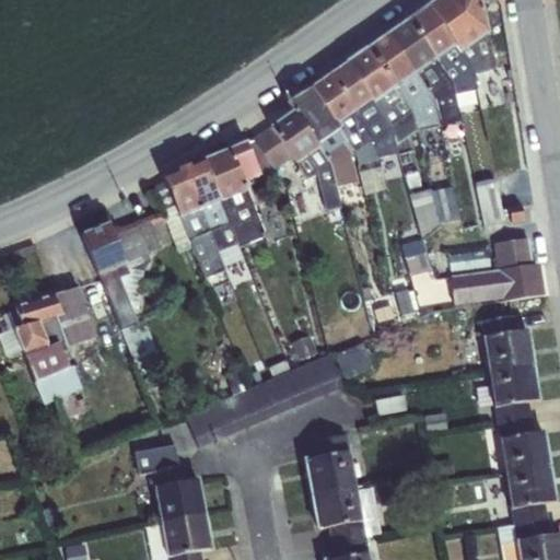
[(436,0),(428,7),(454,45),(459,53),(488,33),(479,0),(436,0)]
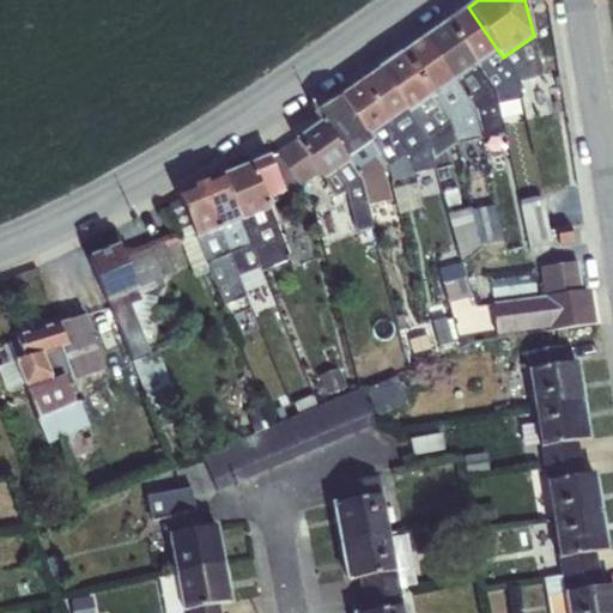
[(445,23),(474,66),(475,65),(497,49),(468,7),(445,23)]
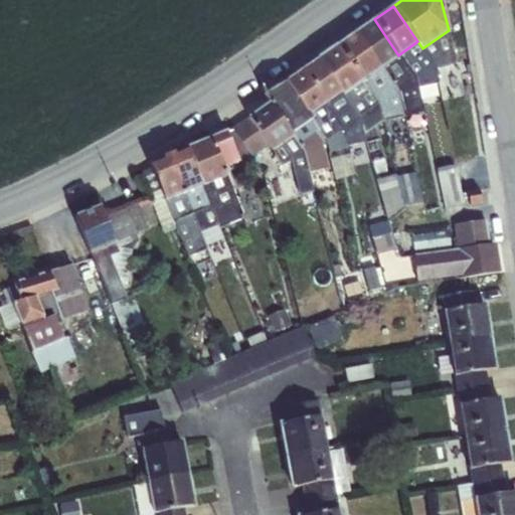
[(398,55),(374,19),(357,31),(381,66),(382,66),(398,55)]
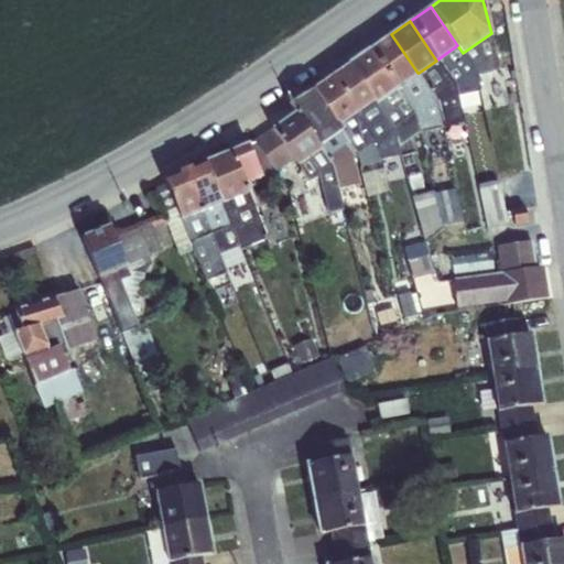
[(499,67),(491,33),(463,53),(475,69),(476,75),(499,67)]
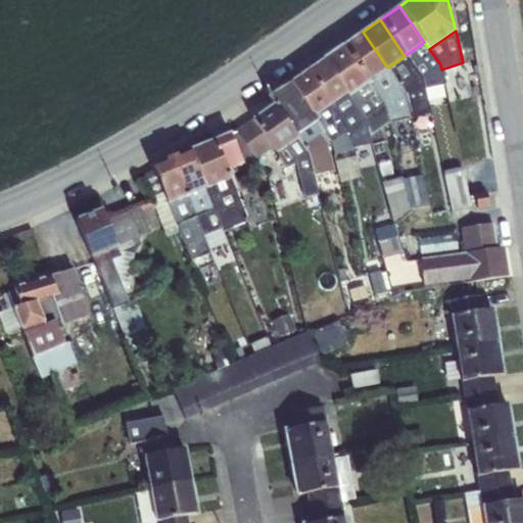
[(387,67),(363,32),(343,46),(368,82),(369,82),(387,67)]
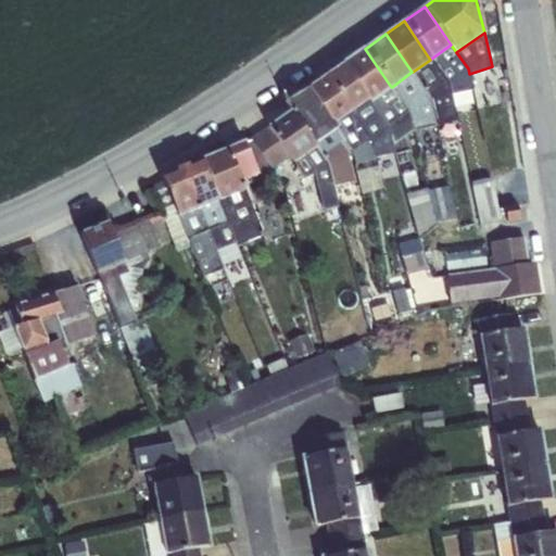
[(451,45),(431,59),(449,83),(451,93),(471,88),(469,74),(468,68),(456,52),(451,45)]
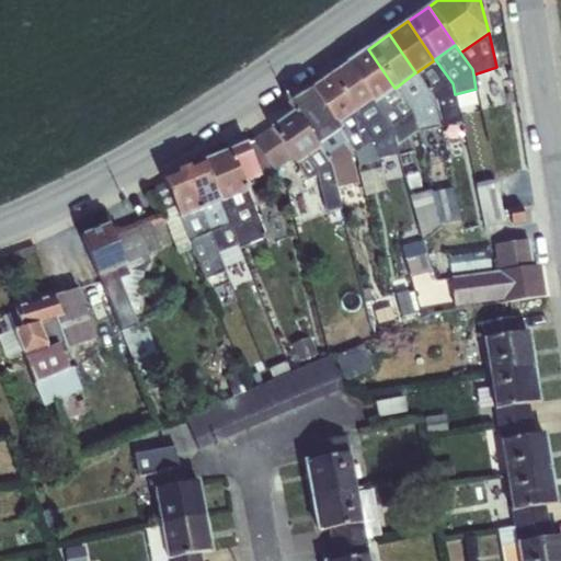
[(374,102),(395,88),(368,49),(347,64),(371,100),(374,102)]
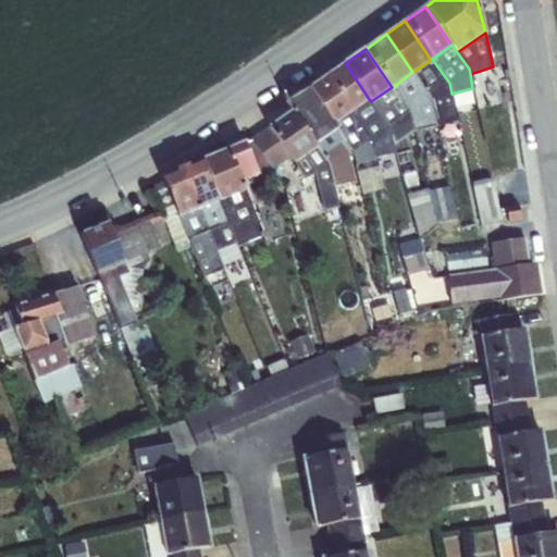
[(431,60),(413,72),(429,96),(430,96),(437,124),(457,120),(452,94),(449,83),(432,59),(431,60)]
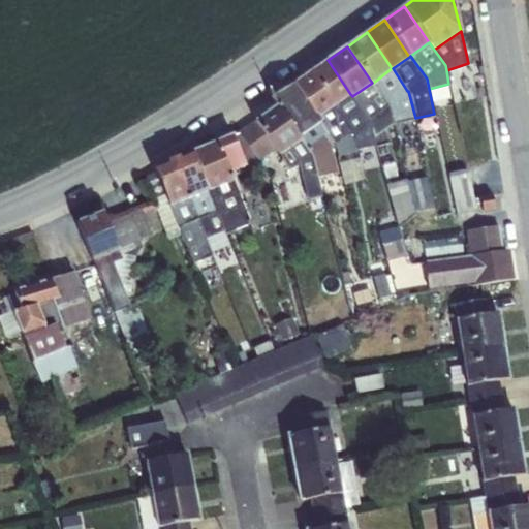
[(334,105),(350,94),(328,60),(309,72),(334,105)]
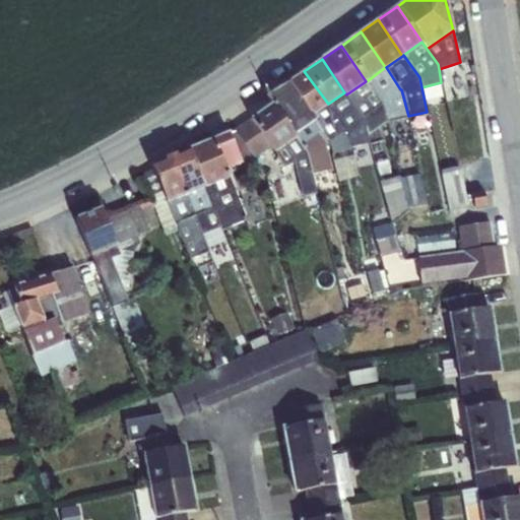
[(367,81),(381,103),(389,98),(400,89),(386,67),(385,67),(367,81)]
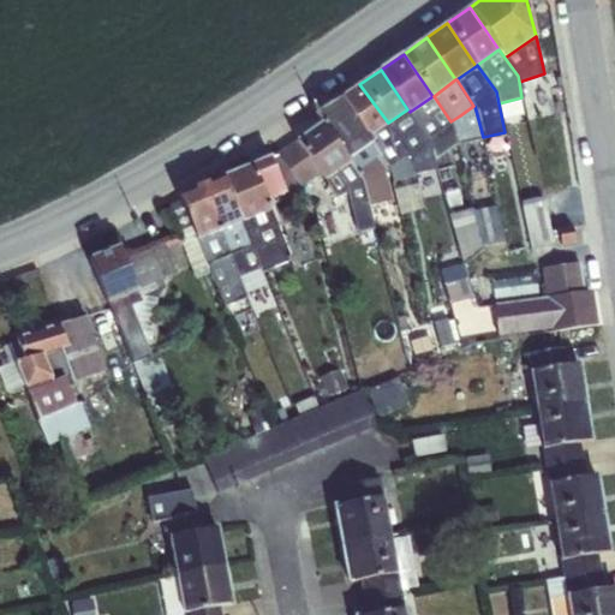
[(340,97),(369,137),(388,123),(359,84),(340,97)]
